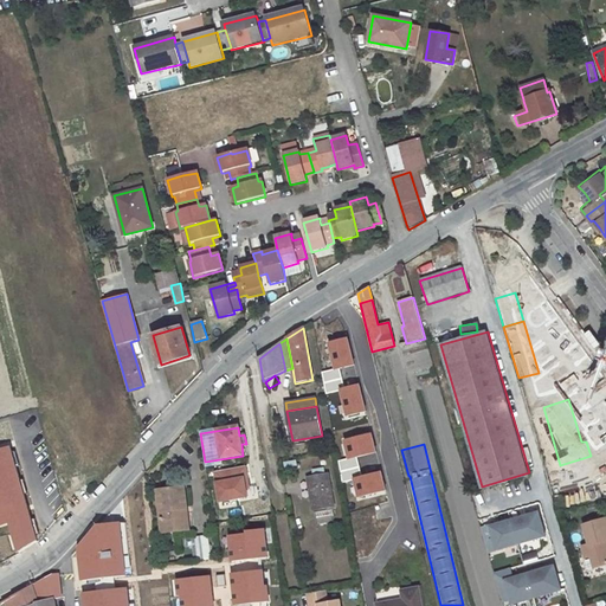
[(10,447),(0,450),(0,474),(15,469),(10,447)]
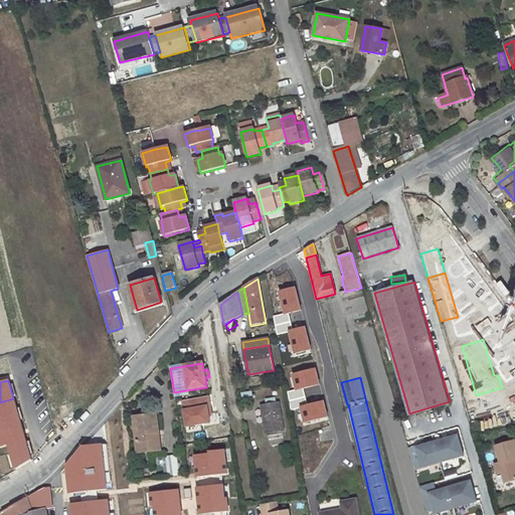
[(206,396),(178,399),(182,426),(209,422),(206,396)]
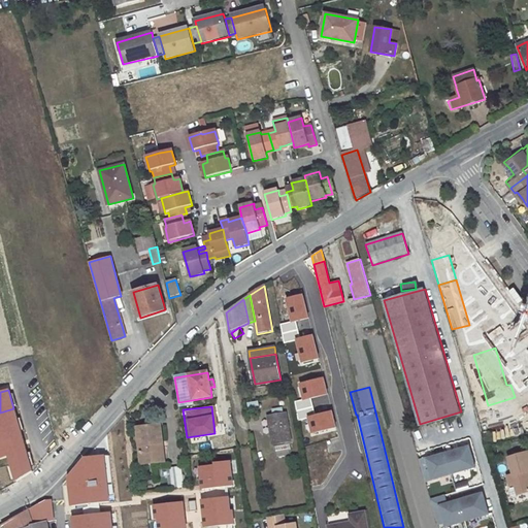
[(13,408),(0,413),(0,442),(5,441),(8,451),(19,488),(34,477),(13,408)]
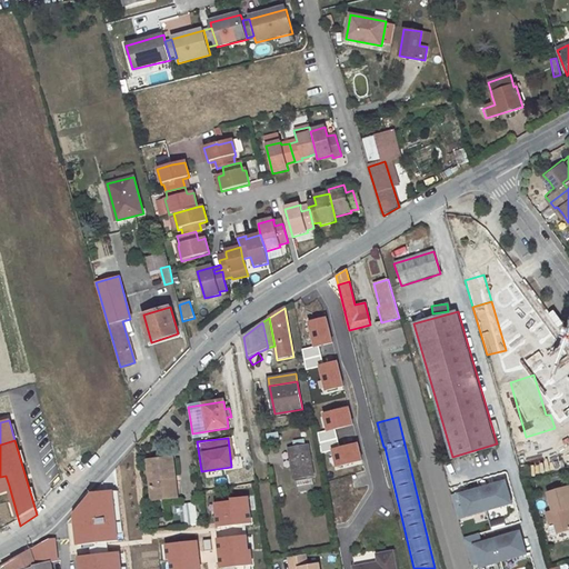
[(309,443),(288,448),(293,478),(315,475),(309,443)]
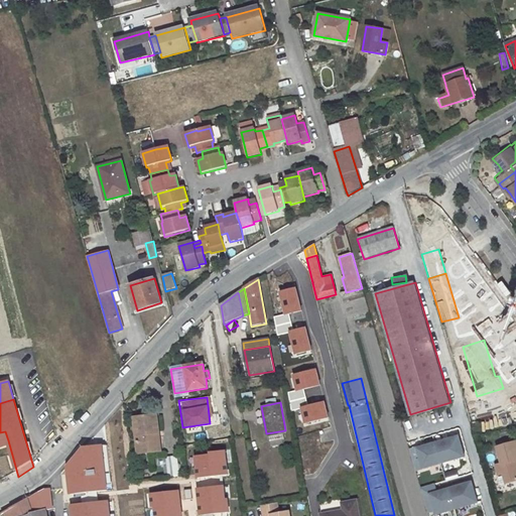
[(133,419),(138,455),(155,453),(153,434),(159,433),(156,416),(133,419)]
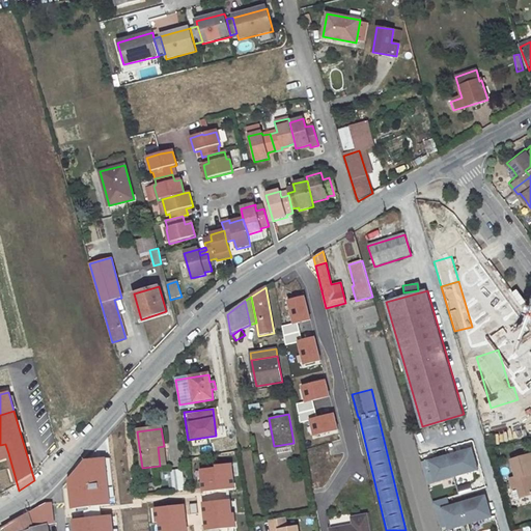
[(5,444),(0,445),(0,455),(8,453),(5,444)]
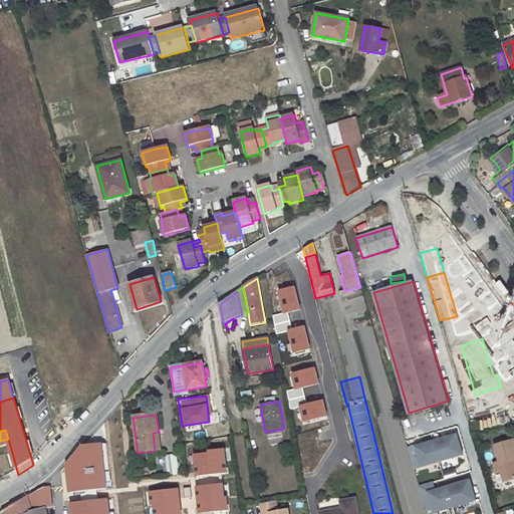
[(457,433),(433,441),(439,461),(463,454),(457,433)]
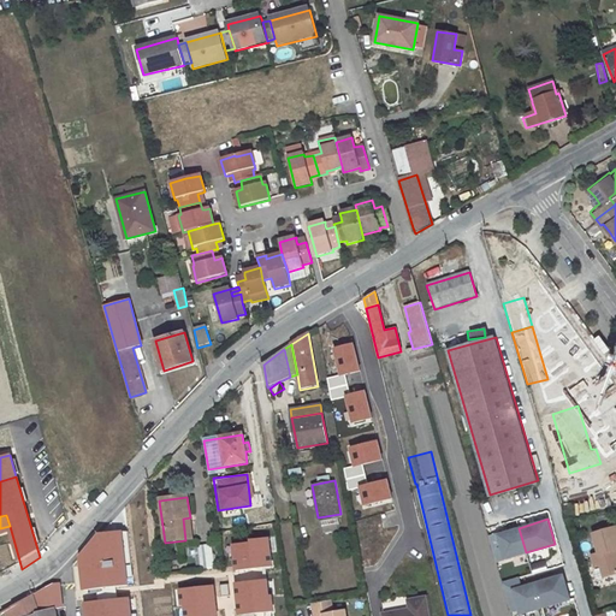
[(615,527),(594,533),(600,554),(593,556),(597,567),(602,566),(605,576),(615,573),(615,527)]
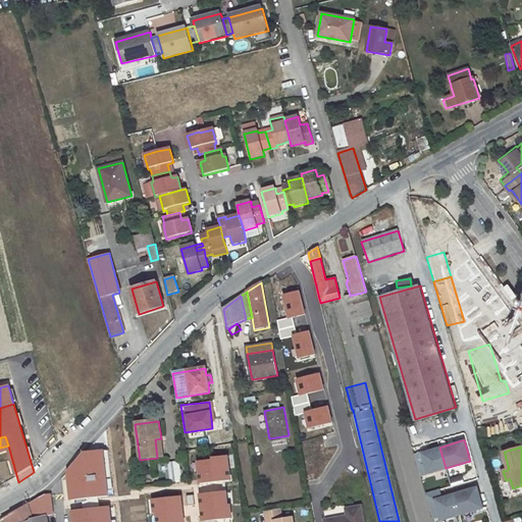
[(422,452),(414,454),(421,475),(446,468),(439,448),(422,453),(422,452)]
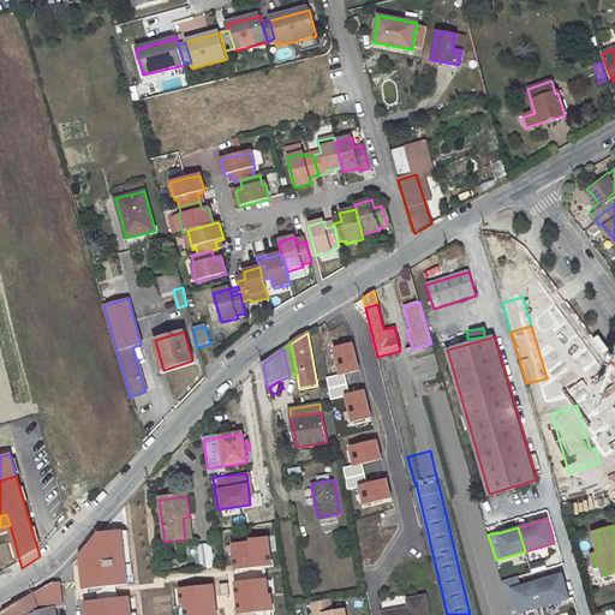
[(77,555),(81,587),(129,581),(123,529),(96,532),(77,555)]
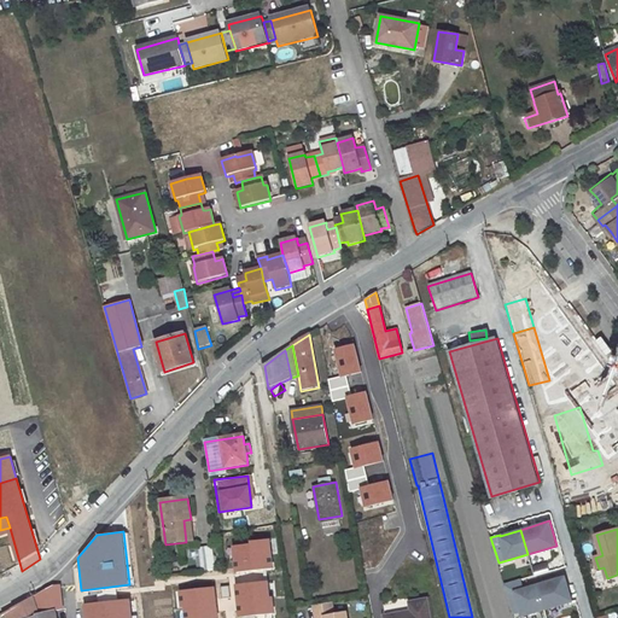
[(233,572),(273,567),(270,538),(249,541),(250,544),(231,546),(233,572)]
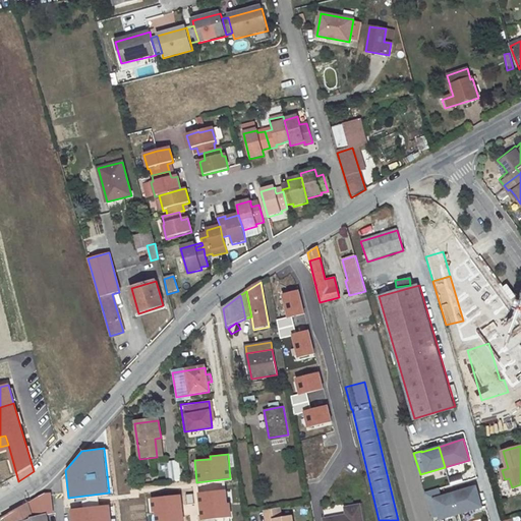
[(170,482),(181,478),(176,459),(164,462),(170,482)]
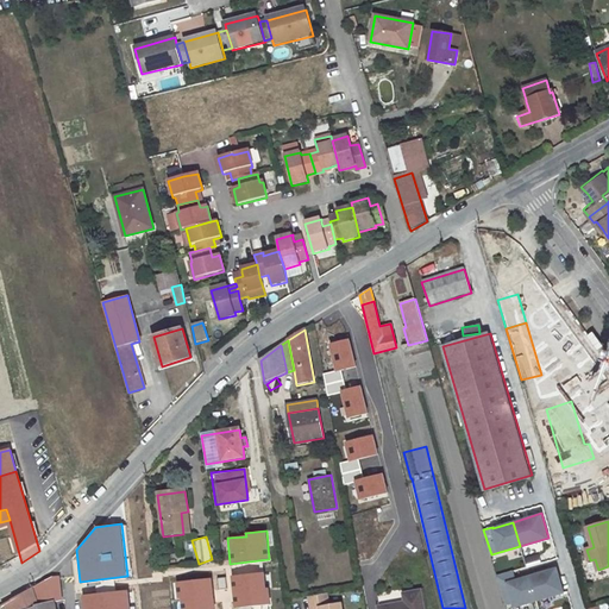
[(557,569),(529,577),(537,601),(564,592),(557,569)]
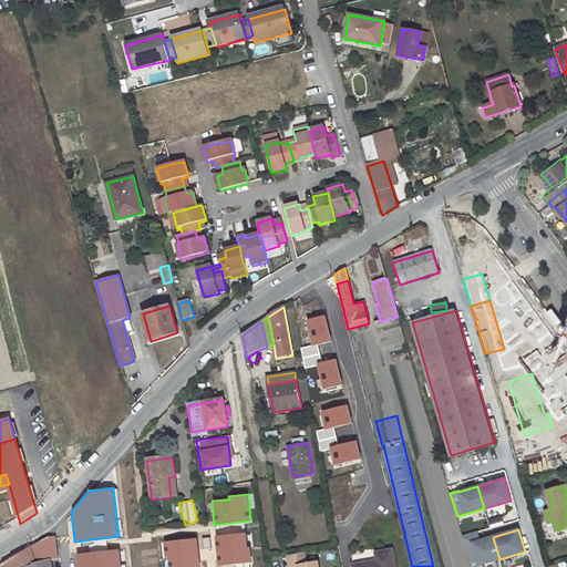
[(247,532),(215,535),(219,565),(251,562),(247,532)]
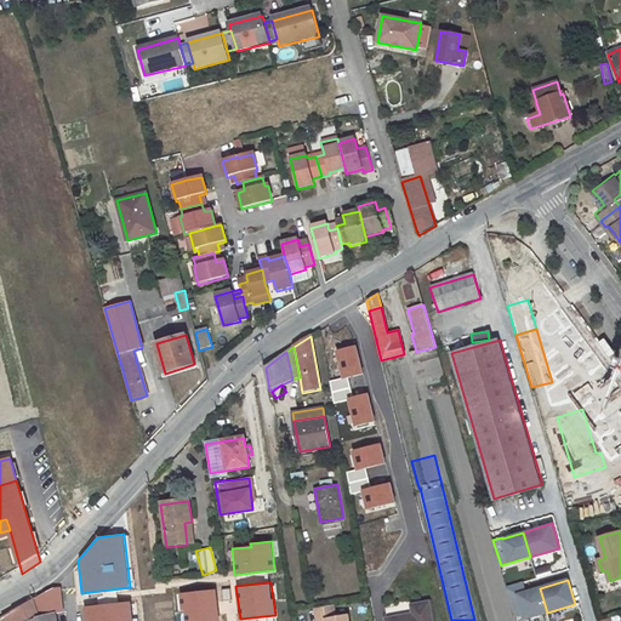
[(523,584),(507,588),(516,617),(524,615),(525,620),(547,613),(540,588),(527,592),(523,584)]
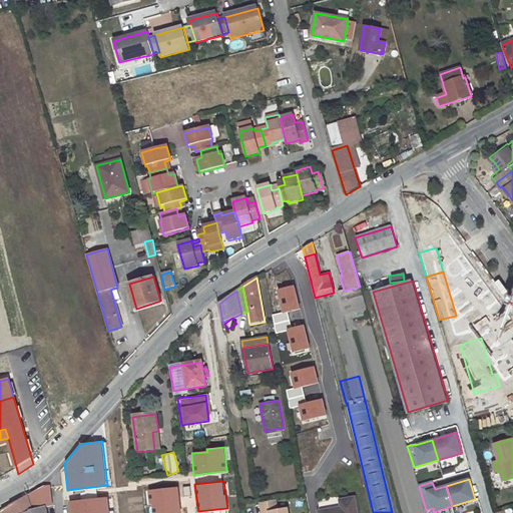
[(180,512),(177,487),(148,491),(150,512),(180,512)]
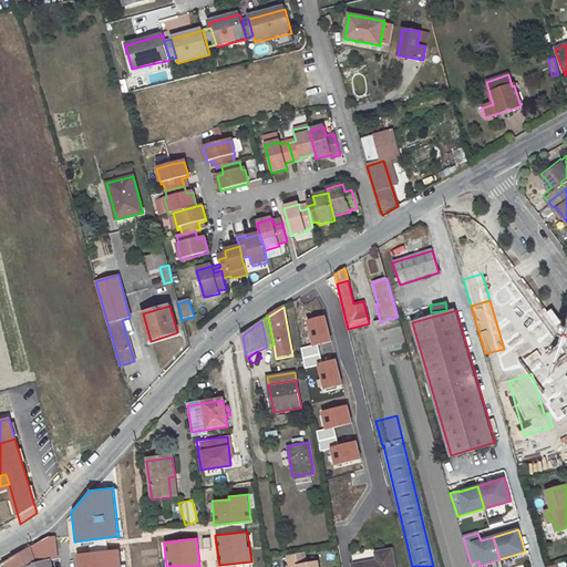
[(30,547),(7,562),(8,566),(52,566),(52,562),(37,564),(30,547)]
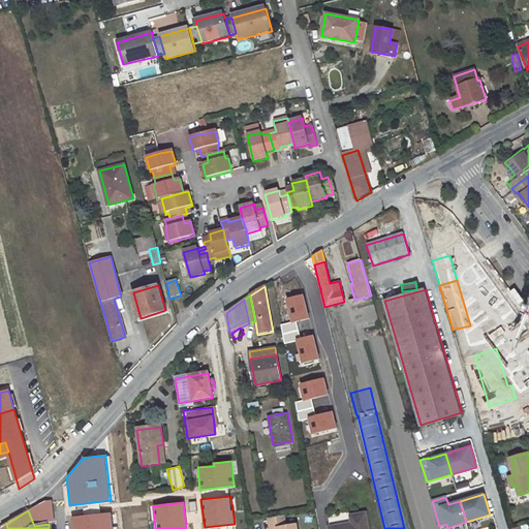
[(71,528),(112,528),(111,512),(70,518),(71,528)]
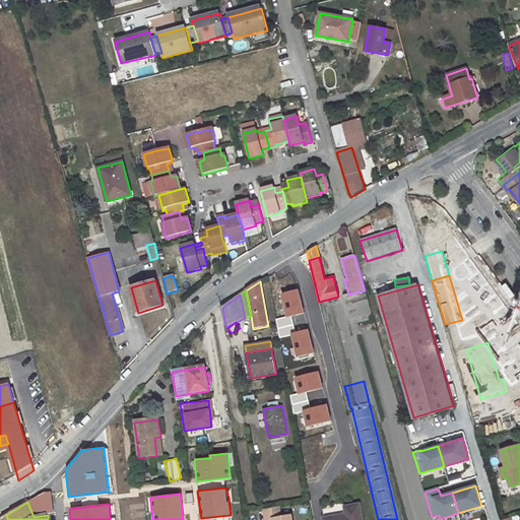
[(361,519),(359,505),(344,507),(346,515),(324,519),(323,519),(361,519)]
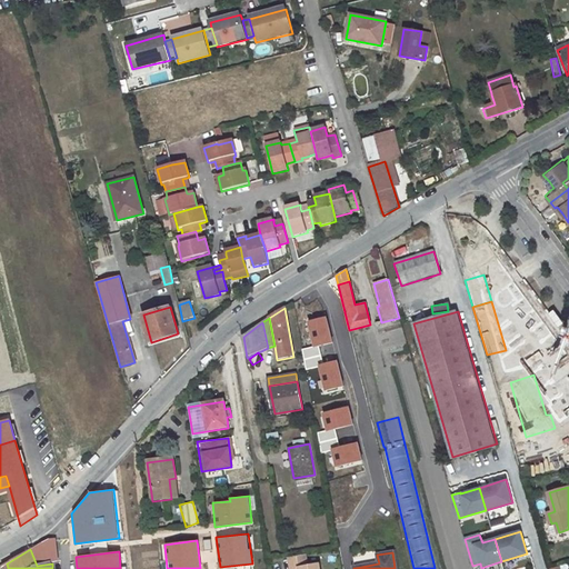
[(299,567),(309,565),(307,553),(297,556),(299,567)]
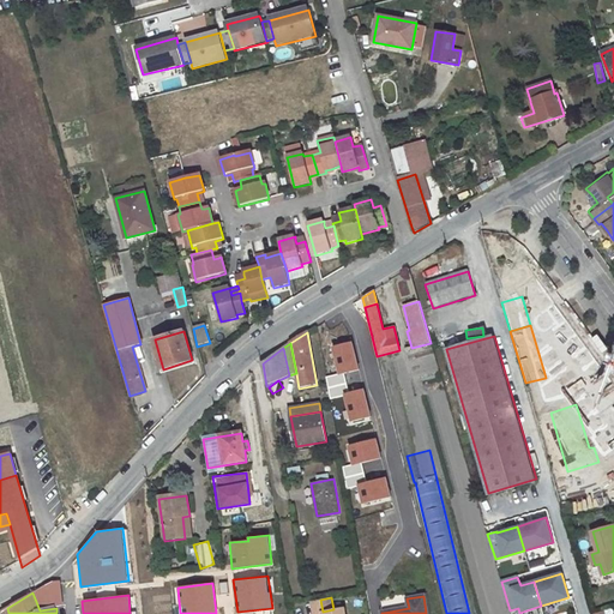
[(345,613),(344,608),(333,609),(323,612),(320,600),(311,602),(313,613),(345,613)]
